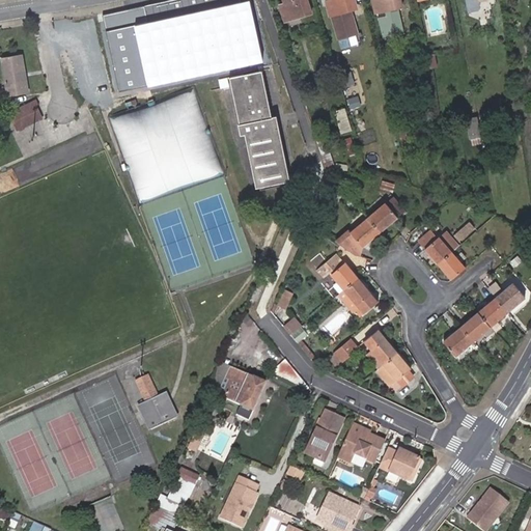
[(251,0),(175,0),(103,15),(118,92),(264,62),(251,0)]
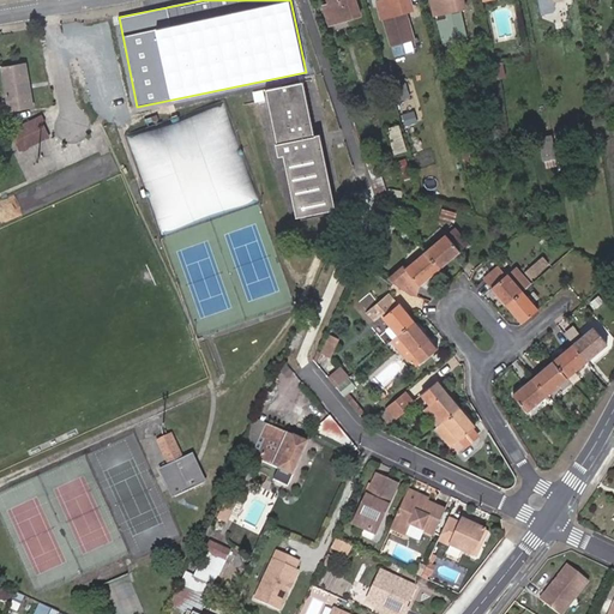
[(330,7),(324,10),(329,24),(360,14),(354,0),(327,0),(329,2),(330,7)]
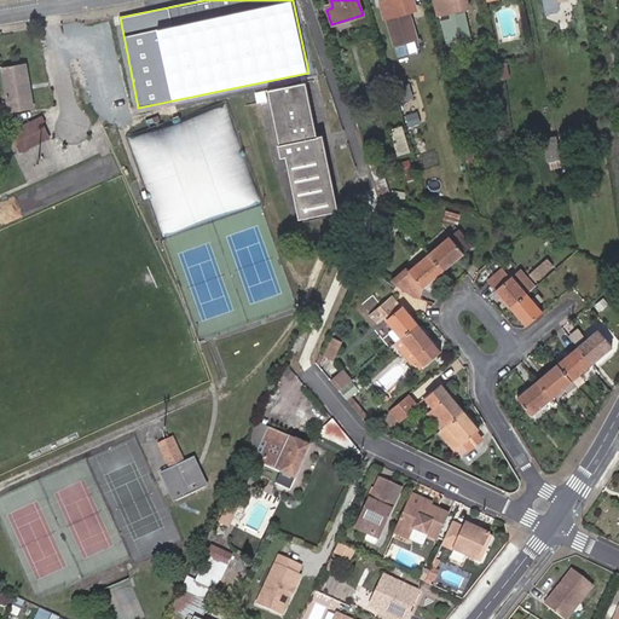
[(386,0),(387,3),(381,5),(385,18),(386,18),(393,46),(416,40),(409,12),(416,10),(412,0),(386,0)]
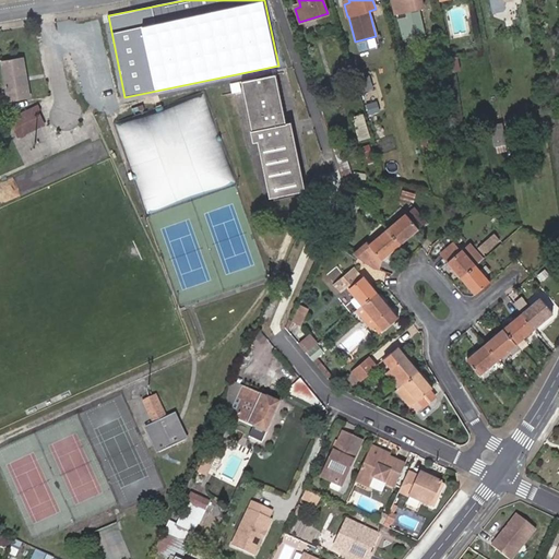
[(391,0),(395,13),(423,8),(420,0),(391,0)]
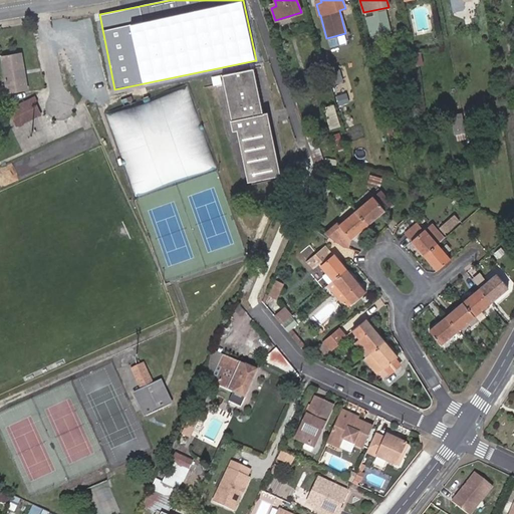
[(384,10),(364,14),(368,33),(389,29),(384,10)]
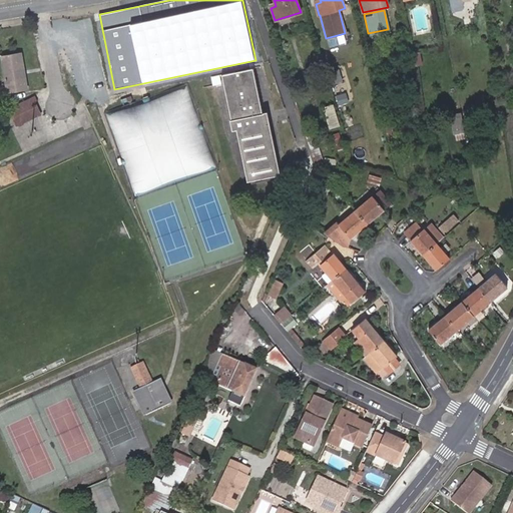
[(420,52),(412,54),(414,66),(423,64),(420,52)]
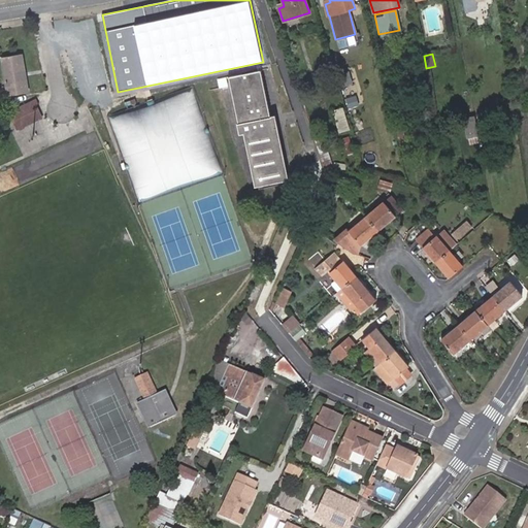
[(22,56),(2,59),(8,95),(28,91),(22,56)]
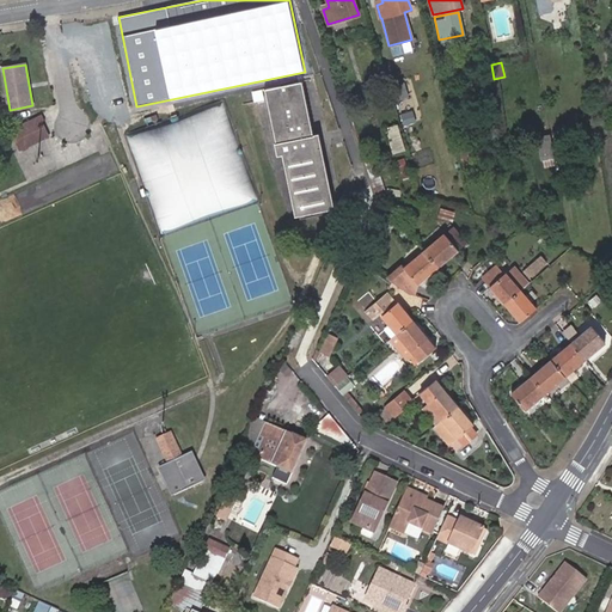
[(334,208),(318,134),(312,136),(310,136),(307,126),(310,124),(301,81),(265,90),(279,155),(282,154),(295,216),(334,208)]
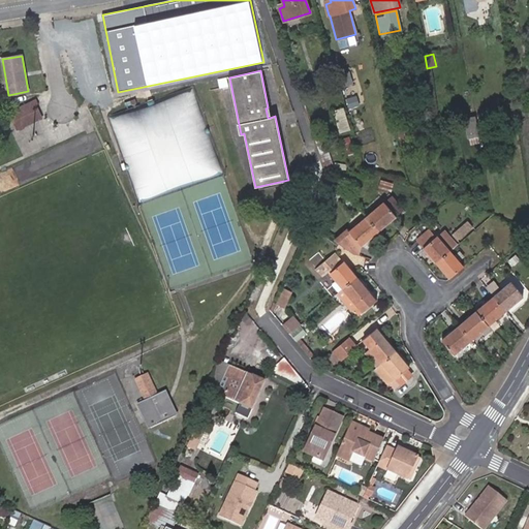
[(351,82),(348,71),(338,74),(350,115),(359,113),(350,83),(351,82)]
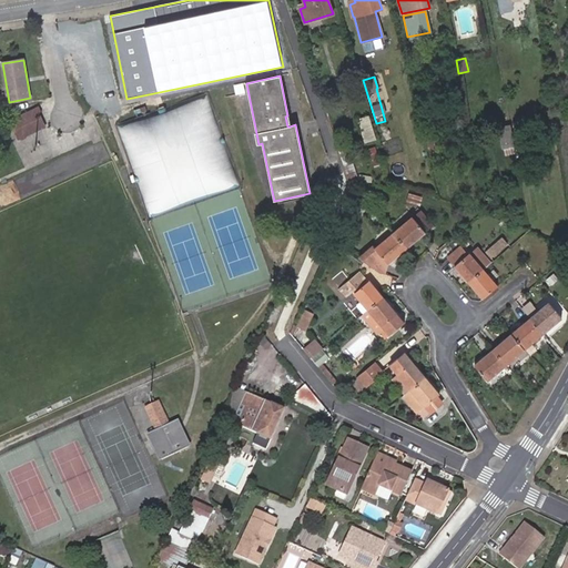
[(208,93),(117,125),(149,217),(240,185),(208,93)]
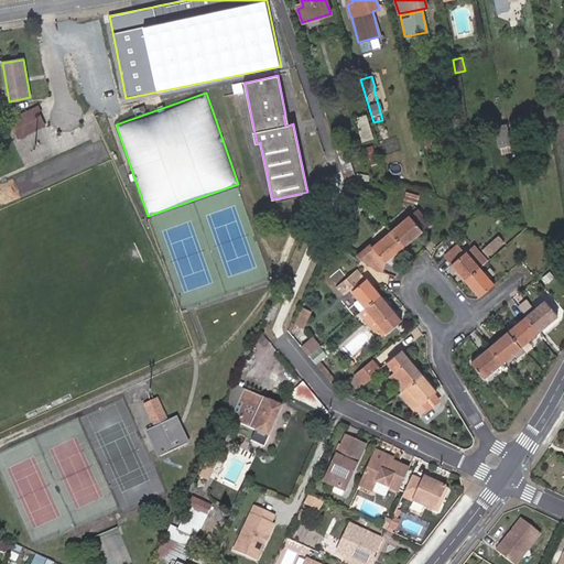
[(38,107),(10,120),(4,123),(6,127),(12,123),(19,138),(44,126),(39,111),(40,111),(38,107)]
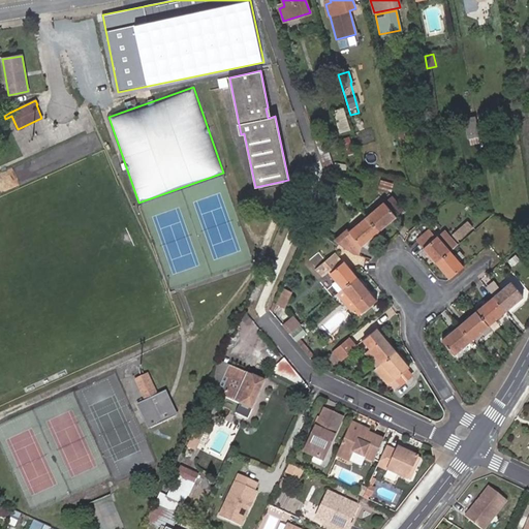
[(343,111),(336,113),(341,132),(349,130),(343,111)]
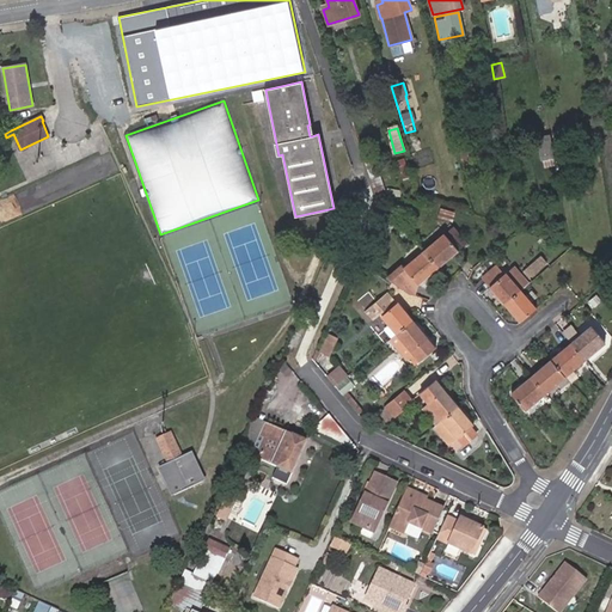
[(554,158),(550,138),(538,140),(542,160),(554,158)]
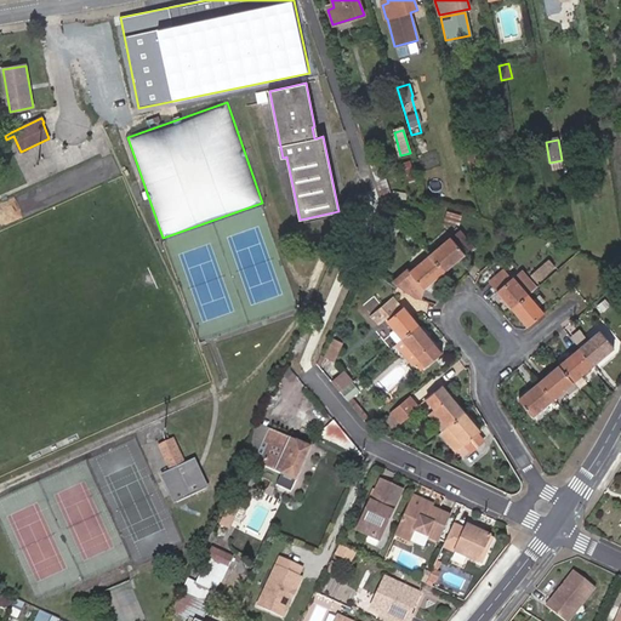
[(410,161),(404,163),(410,182),(416,181),(410,161)]
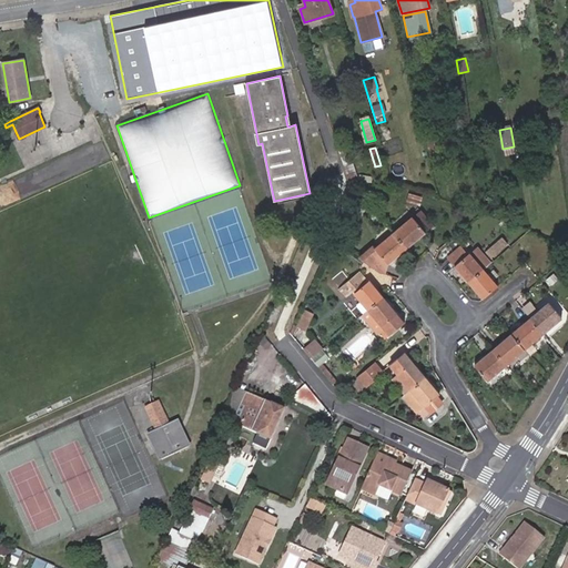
[(342,164),(352,162),(347,150),(338,153),(342,164)]
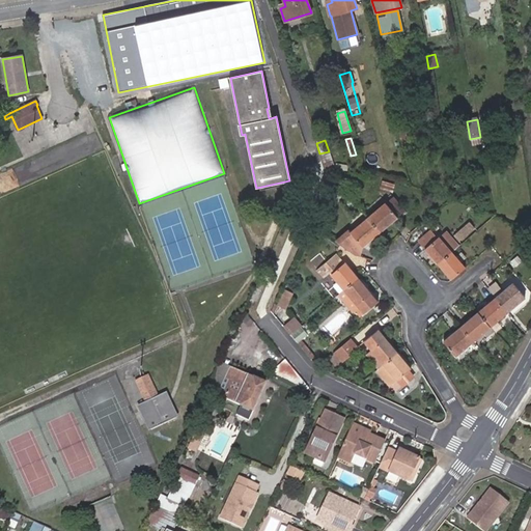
[(324,166),(328,167),(334,168),(329,151),(319,154),(324,166)]
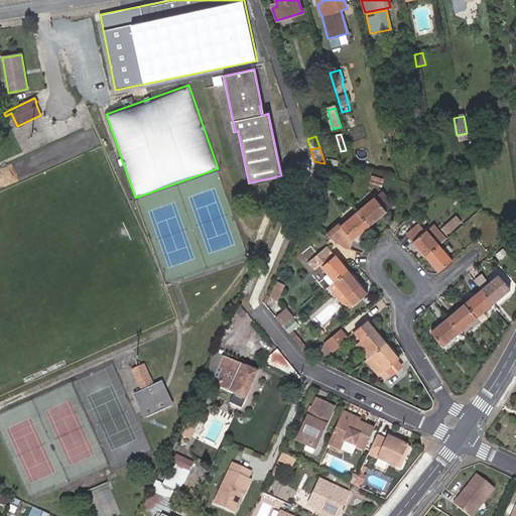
[(326,163),(338,167),(339,160),(327,158),(326,163)]
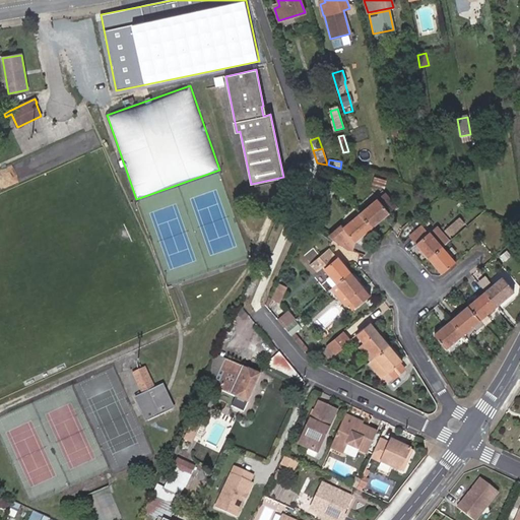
[(387,181),(376,178),(373,187),(385,190),(387,181)]
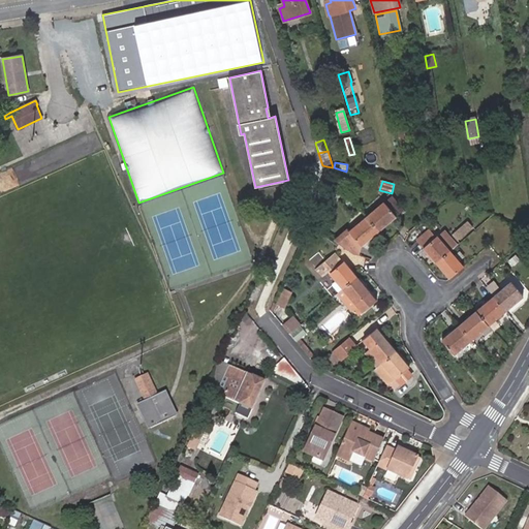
[(362,211),(367,216),(378,230),(395,216),(378,196),(362,211)]
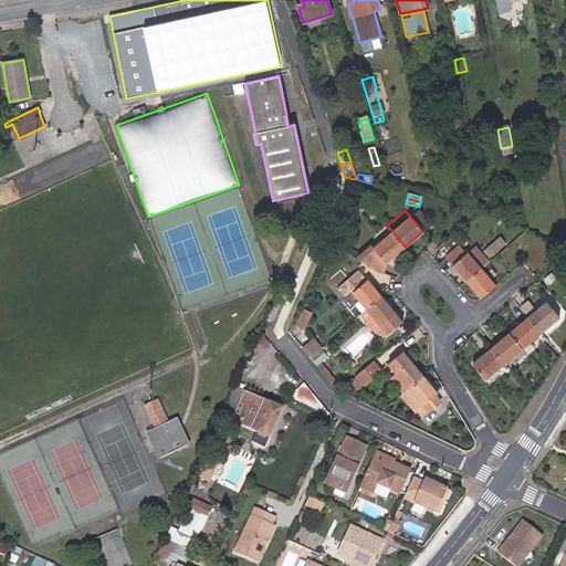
[(373,243),(357,257),(376,271),(383,273),(388,260),(405,247),(392,231),(376,247),(373,243)]
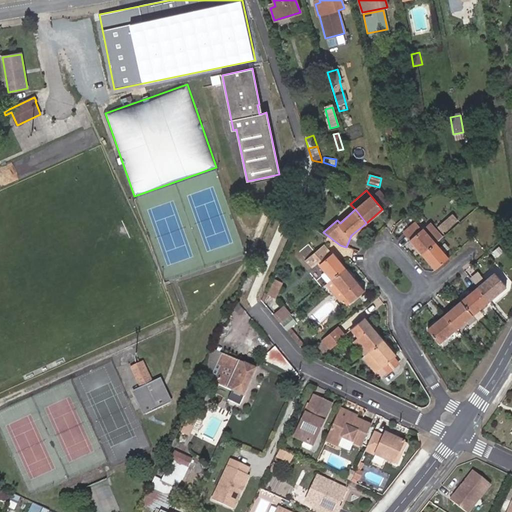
[(445,236),(461,223),(453,213),(437,226),(445,236)]
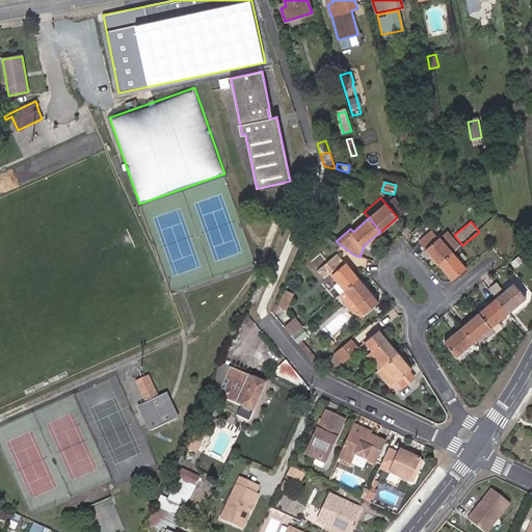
[(420,241),(440,265),(454,253),(457,249),(445,234),(439,239),(432,231),(420,241)]
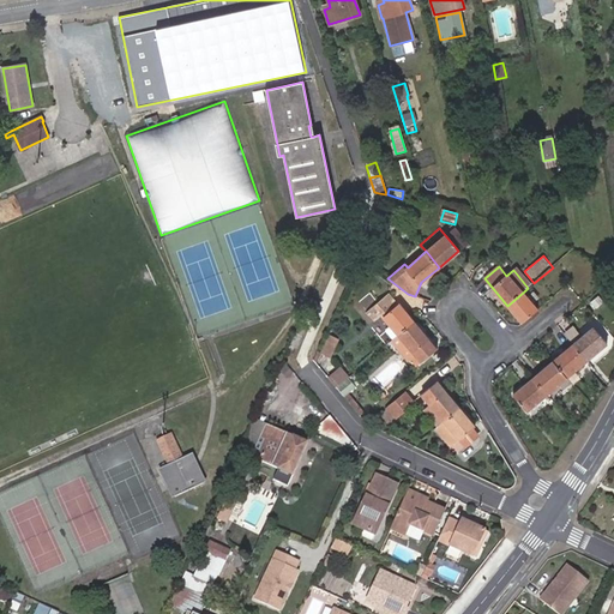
[(607,270),(602,275),(608,282),(613,278),(607,270)]
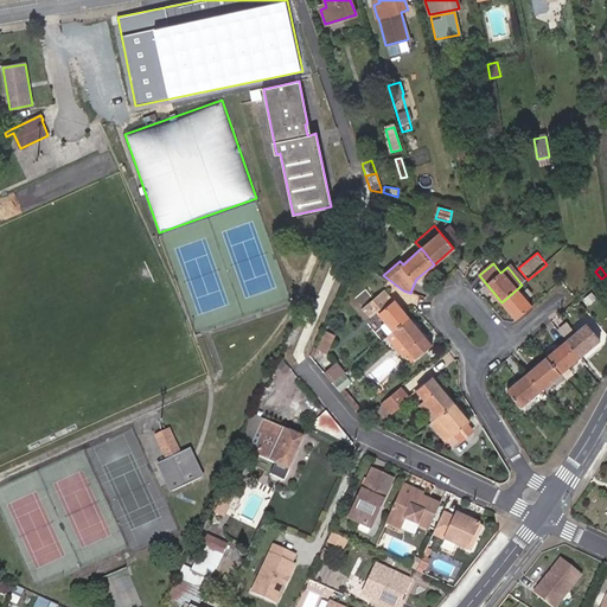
[(518,288),(502,302),(509,311),(511,308),(513,311),(511,312),(516,319),(532,305),(518,288)]
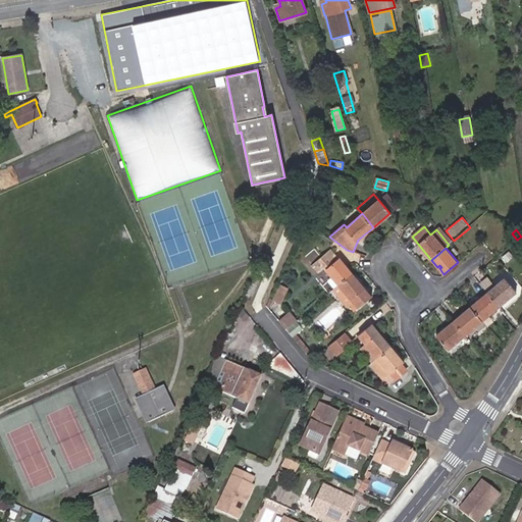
[(340,284),(352,273),(341,259),(338,260),(330,251),(313,265),(318,271),(323,266),(340,284)]
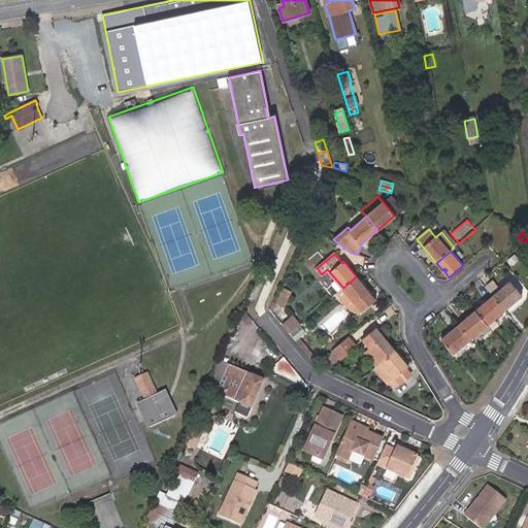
[(375,299),(356,276),(343,288),(362,310),(375,299)]
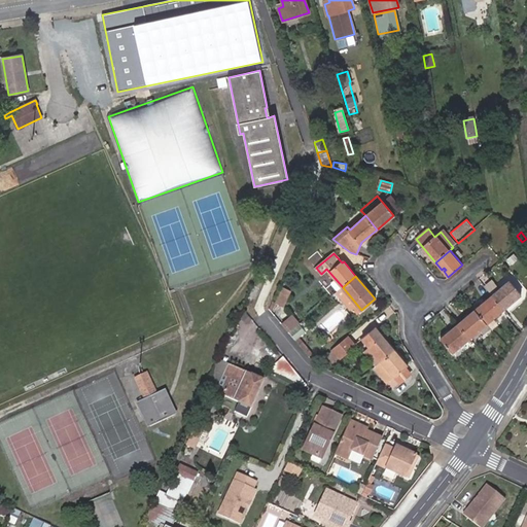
[(510,281),(492,295),(503,309),(521,294),(510,281)]
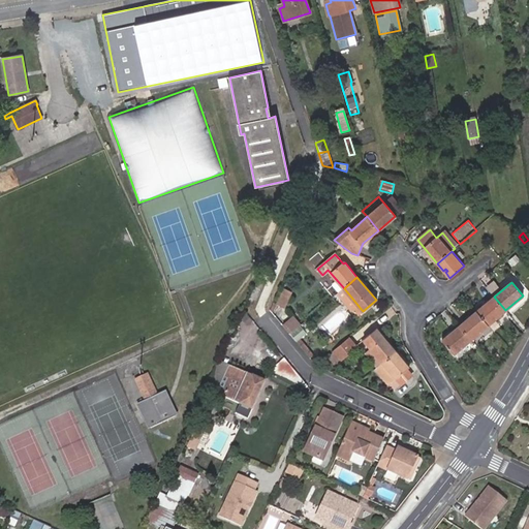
[(283,287),(278,300),(286,304),(291,291),(283,287)]
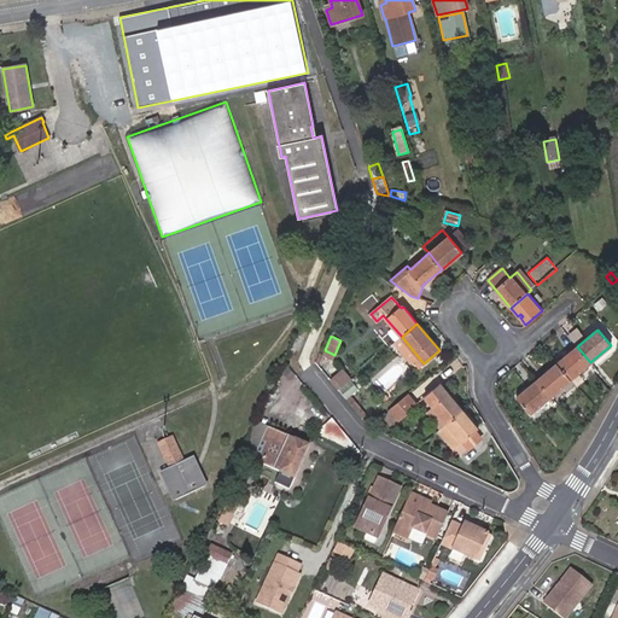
[(402,337),(395,343),(418,368),(424,363),(402,337)]
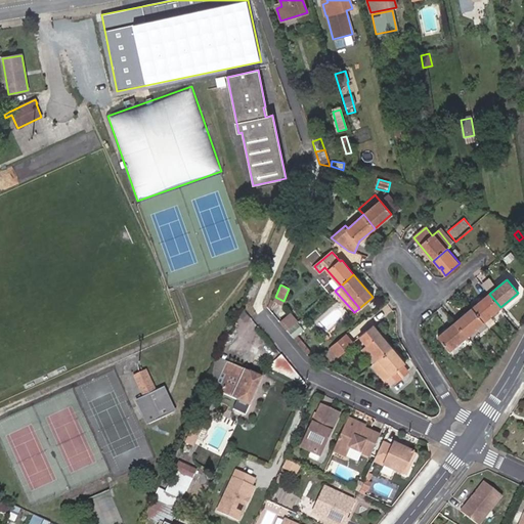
[(500,307),(489,294),(472,308),(484,321),(500,307)]
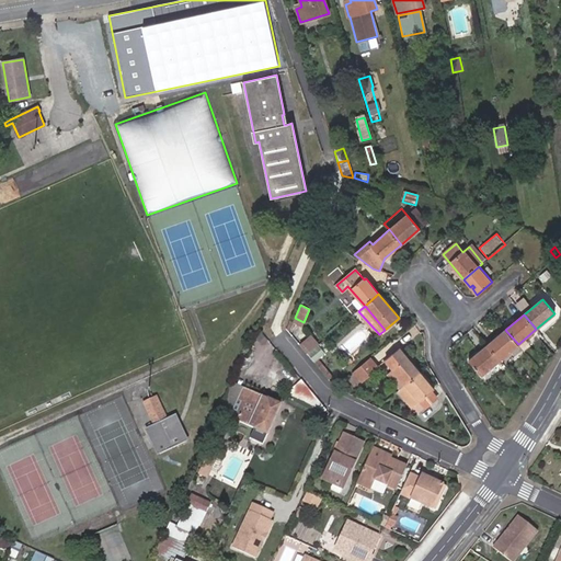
[(518,344),(505,330),(488,345),(501,359),(518,344)]
